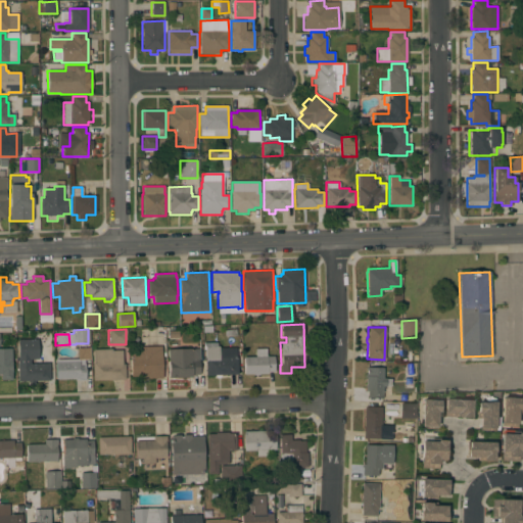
[(34,381),(34,385),(29,385),(29,381),(17,381),(17,364),(17,340),(37,339),(38,360),(30,360),(30,364),(49,364),(50,380),(34,381)]
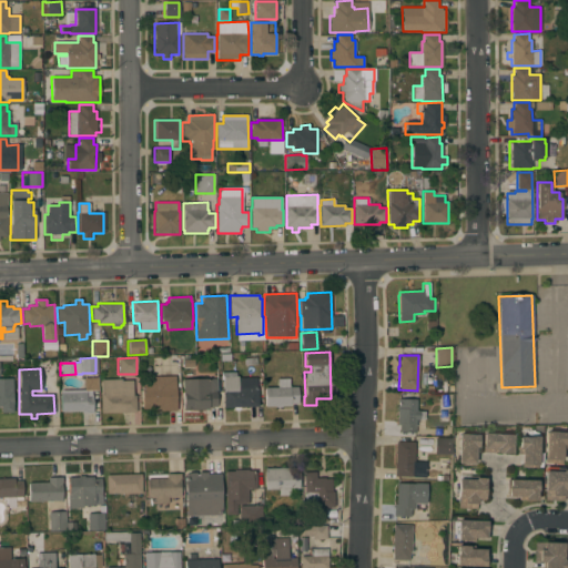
[(222,373),(235,373),(235,376),(237,376),(237,378),(257,378),(257,407),(223,407),(222,373)]
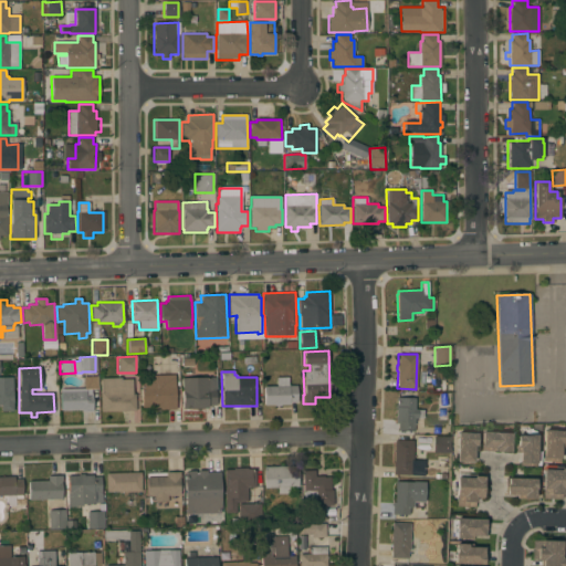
[(83,374),(83,388),(96,389),(96,375),(83,374)]
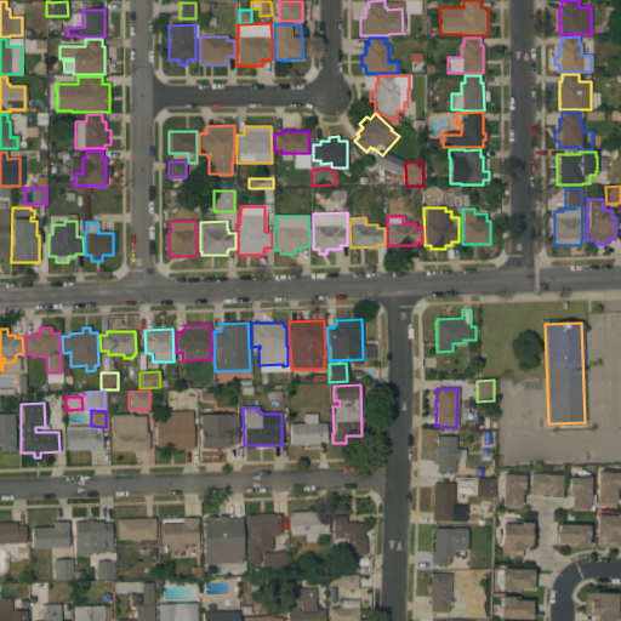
[(193,449),(166,450),(166,446),(154,448),(154,412),(192,411),(193,449)]
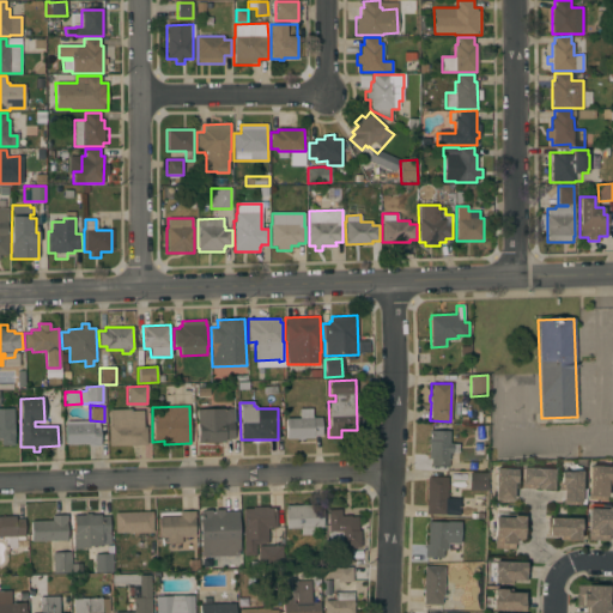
[(13,445),(0,445),(0,408),(13,408),(13,445)]
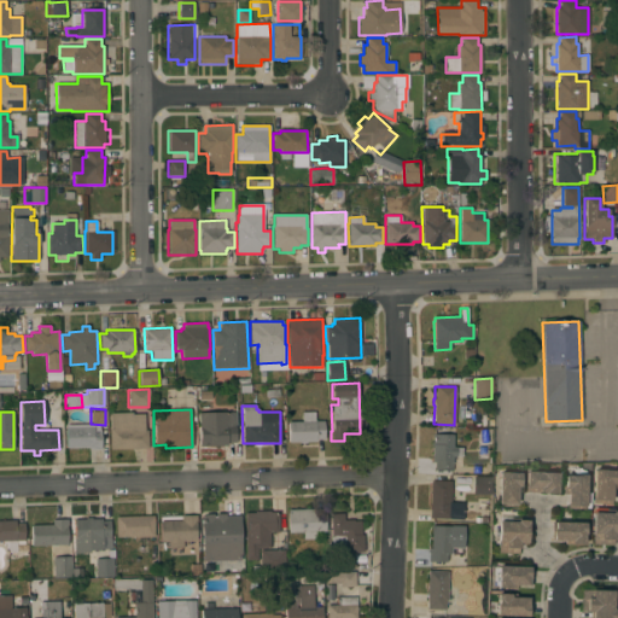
[(198,414),(235,412),(235,425),(234,425),(235,442),(227,443),(227,445),(199,447),(198,414)]
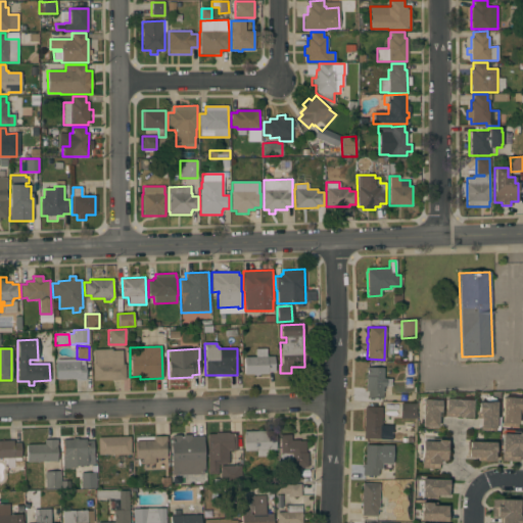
[(243,358),(255,357),(254,349),(266,348),(266,357),(274,357),(275,372),(267,372),(268,374),(258,374),(258,375),(253,375),(253,374),(244,374),(243,358)]
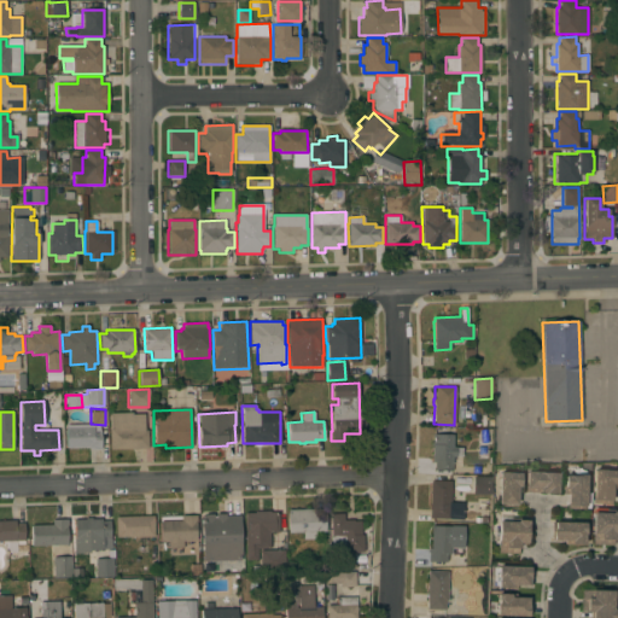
[(110,450),(109,429),(110,429),(109,414),(130,413),(132,414),(144,414),(144,430),(147,430),(147,448),(110,450)]
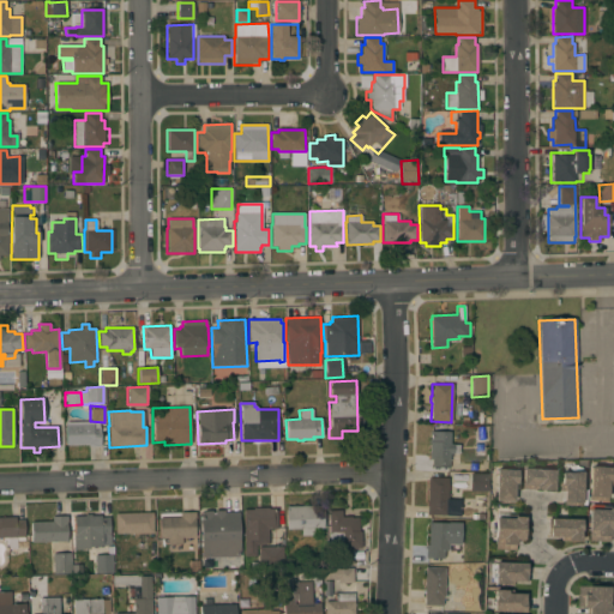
[(65,425),(91,423),(91,421),(100,421),(100,446),(88,447),(88,444),(66,445),(65,425)]
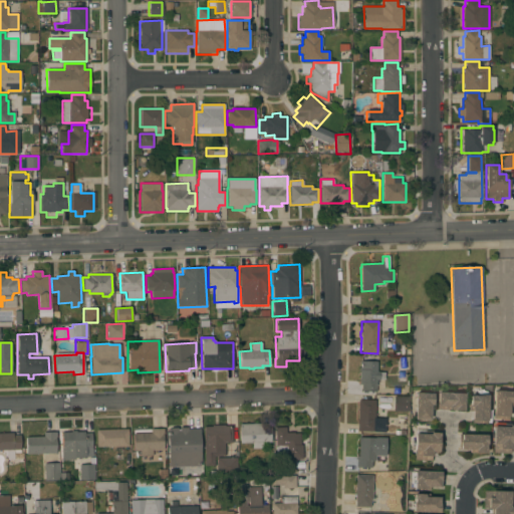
[(359,360),(376,361),(375,371),(378,371),(378,372),(384,372),(383,379),(378,379),(378,380),(375,380),(375,392),(360,391),(361,384),(358,384),(359,360)]
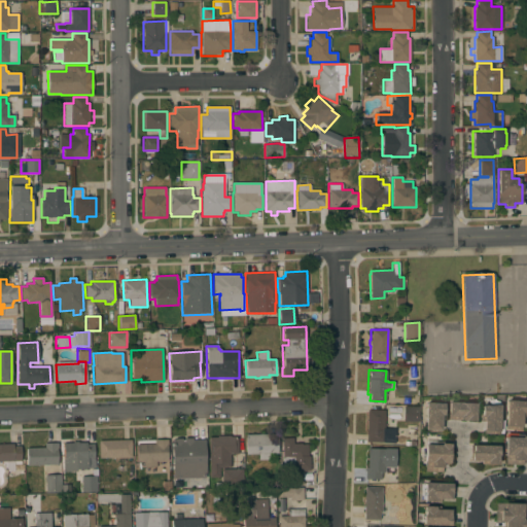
[(407,376),(417,377),(416,391),(406,390),(407,376)]
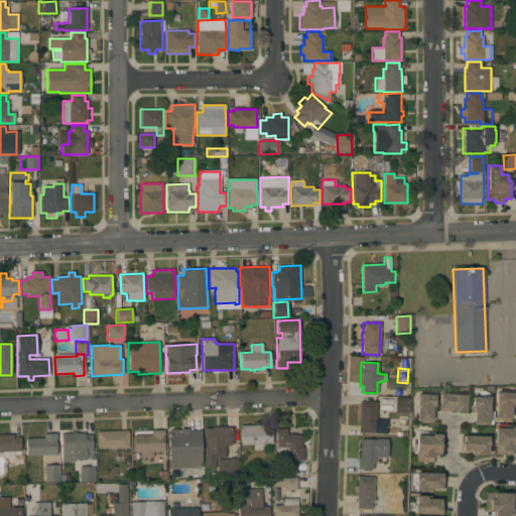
[(496,392),(514,393),(513,409),(510,409),(510,421),(495,420),(496,392)]
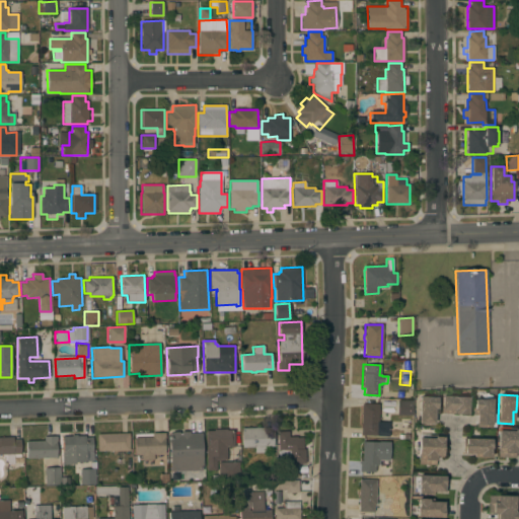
[(441,396),(468,397),(467,415),(441,414),(441,396)]
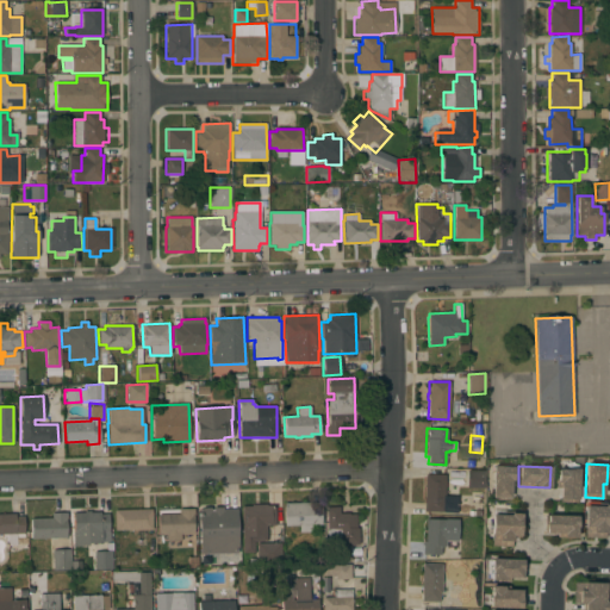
[(492,467),(514,467),(512,479),(514,479),(514,486),(510,486),(510,500),(491,499),(492,467)]
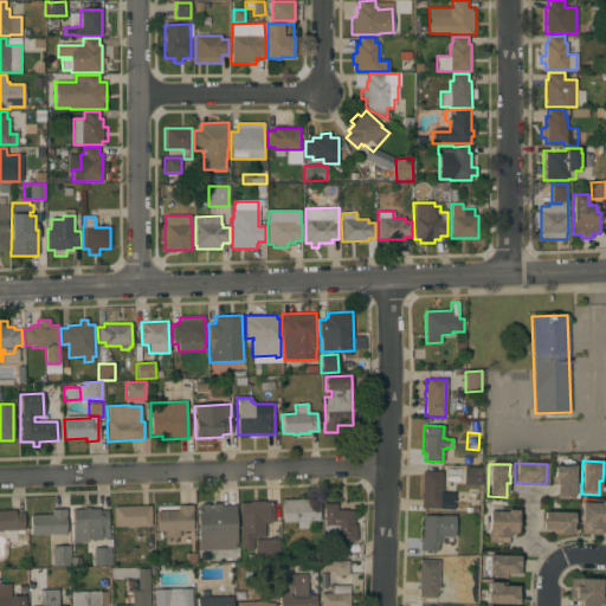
[(574,483),(579,483),(578,498),(573,498),(573,500),(555,498),(555,485),(552,485),(553,465),(558,466),(568,466),(568,465),(574,466),(574,483)]
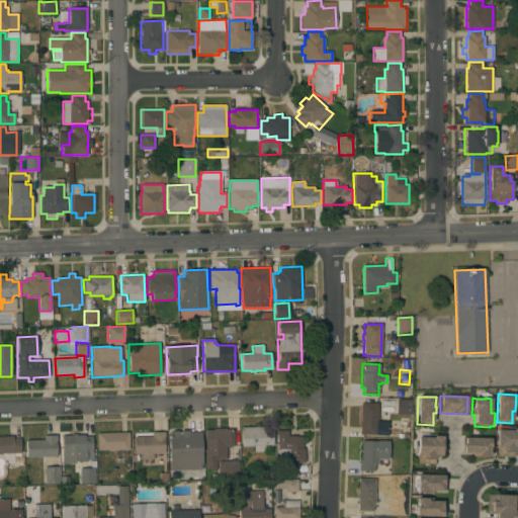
[(411,400),(411,415),(396,414),(396,400),(411,400)]
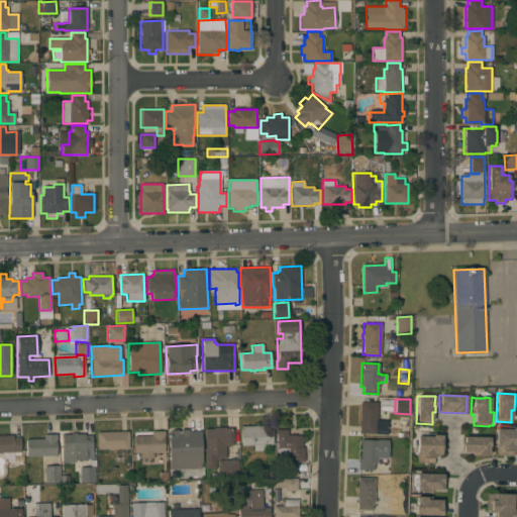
[(359,402),(377,403),(377,420),(388,420),(387,434),(358,433),(359,402)]
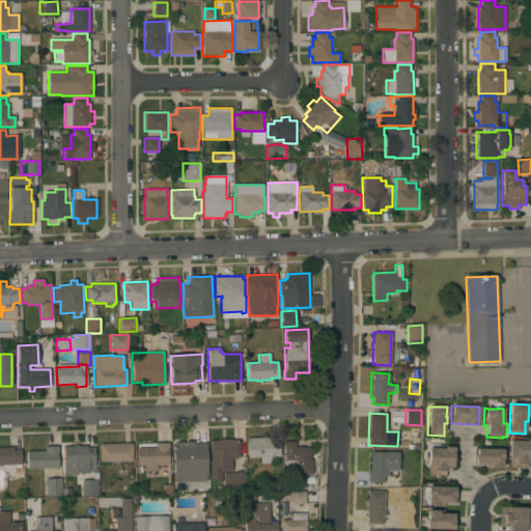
[(279,437),(279,456),(271,457),(272,463),(260,464),(260,457),(247,457),(247,439),(279,437)]
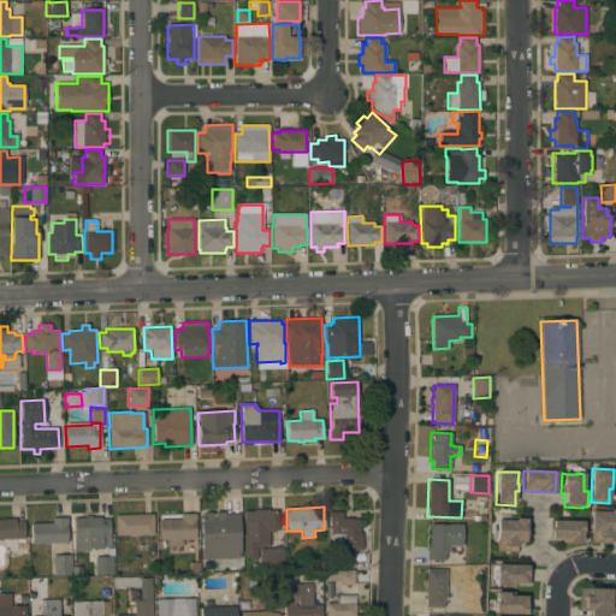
[(590,543),(591,511),(604,511),(604,508),(615,508),(615,534),(611,534),(611,543),(590,543)]
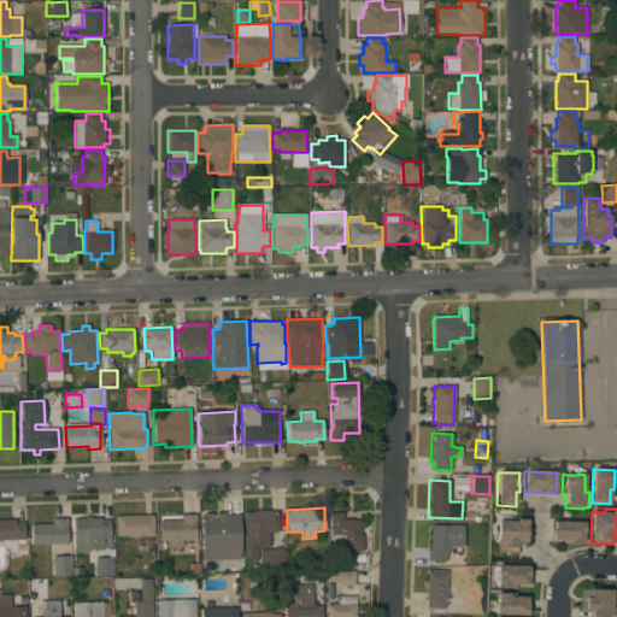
[(244,512),(253,512),(253,511),(269,510),(269,511),(277,511),(278,532),(269,532),(269,546),(266,546),(266,548),(257,548),(257,559),(245,559),(244,512)]
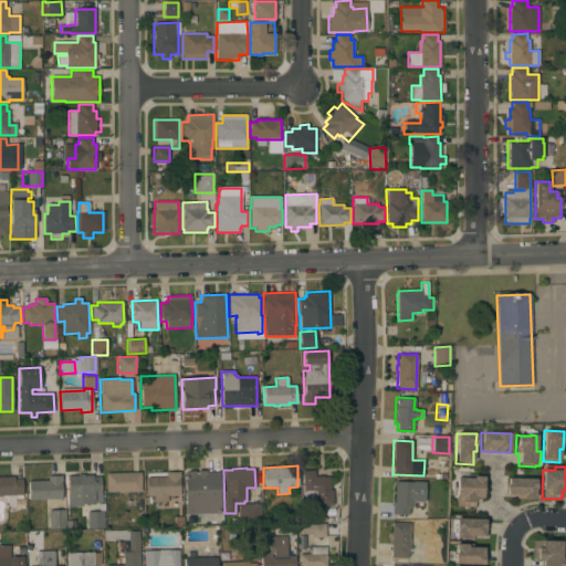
[(206,471),(206,473),(219,472),(221,513),(186,514),(185,474),(187,471),(194,471),(196,473),(197,473),(197,471),(206,471)]
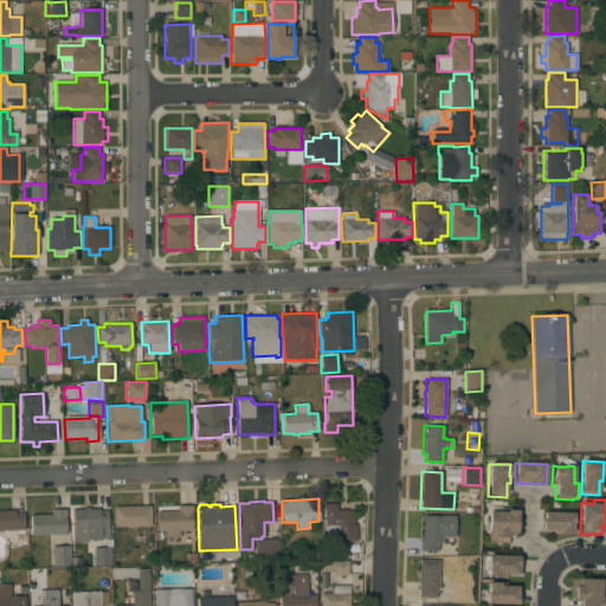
[(354,524),(356,524),(356,542),(324,542),(323,504),(336,504),(336,510),(346,510),(346,511),(353,511),(354,524)]
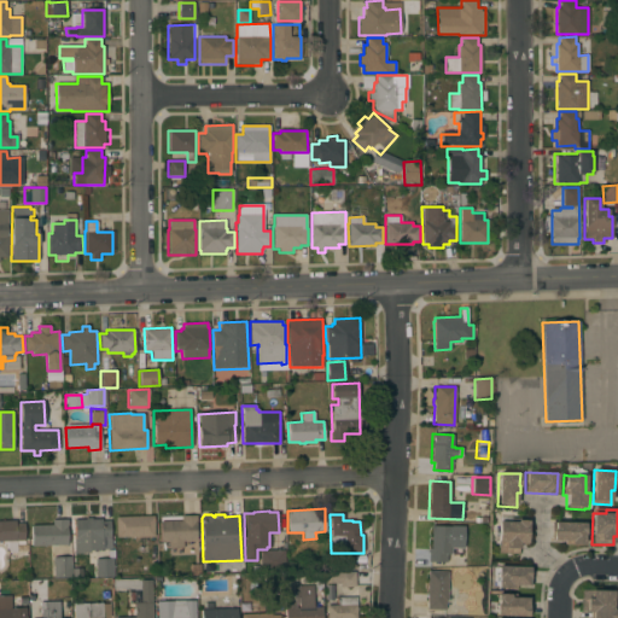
[(152,516),(153,536),(115,537),(115,517),(152,516)]
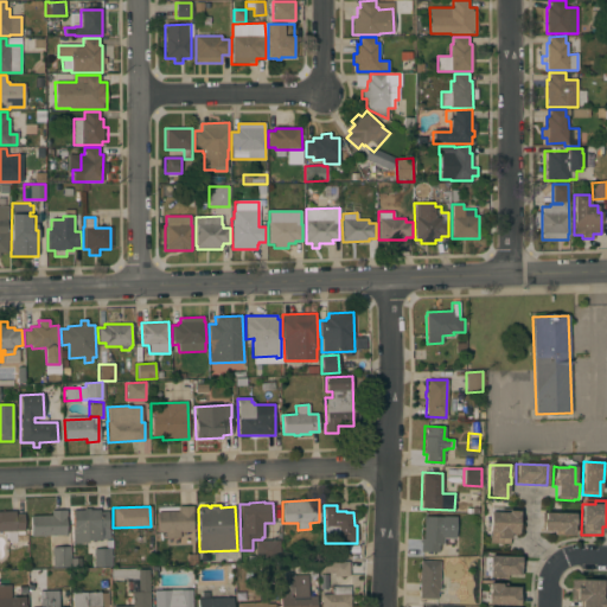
[(192,531),(179,531),(179,537),(165,538),(165,532),(157,532),(157,512),(177,511),(177,506),(191,506),(191,509),(193,510),(193,512),(192,512),(192,531)]
